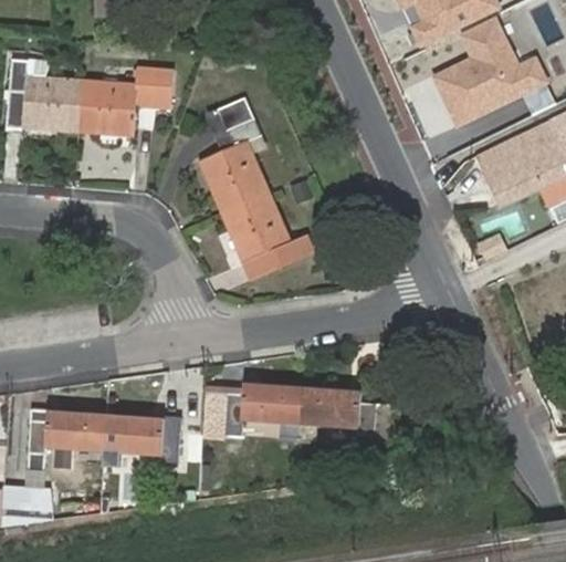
[(97,0),(96,9),(147,12),(147,0),(97,0)]
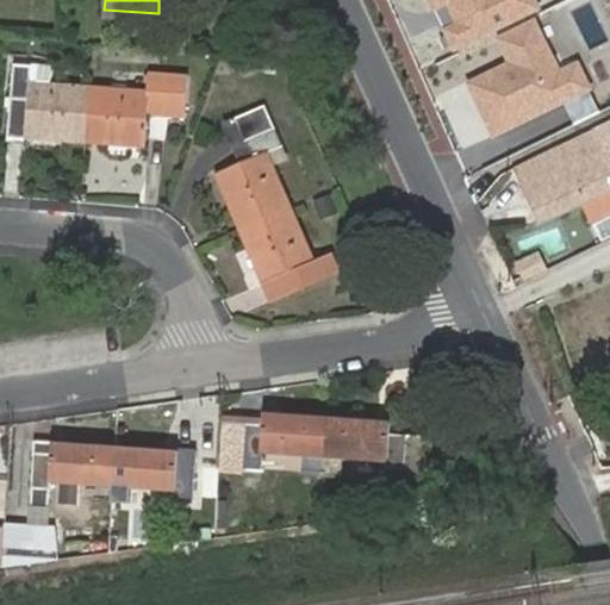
[(419,0),(444,50),(535,6),(531,0),(419,0)]
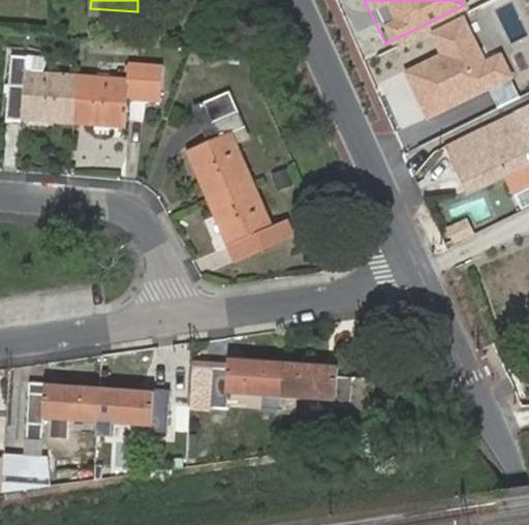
[(485,61),(462,16),(433,30),(443,50),(404,69),(429,118),(514,76),(501,53),(485,61)]
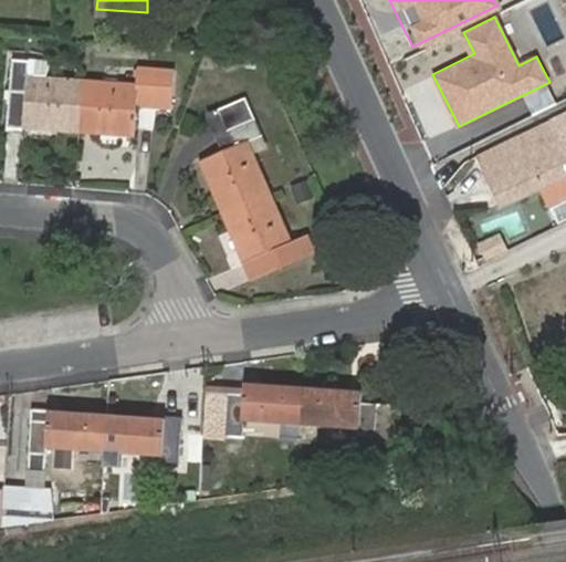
[(22,122),(79,126),(83,79),(48,76),(27,74),(28,58),(12,56),(8,123),(22,124),(22,122)]
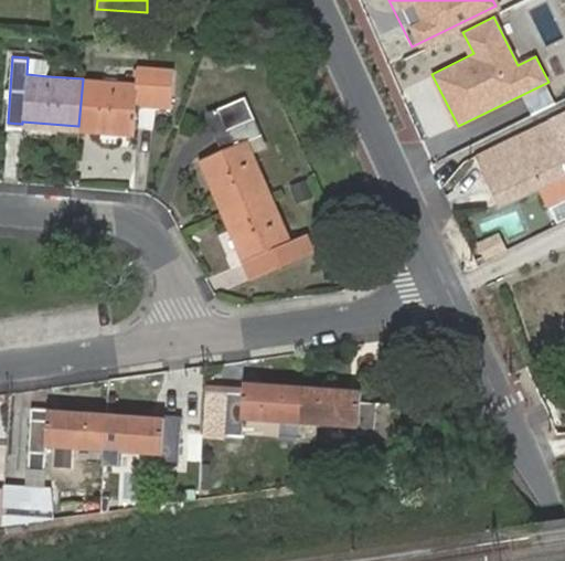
[(49,60),(28,57),(27,74),(48,76),(49,60)]
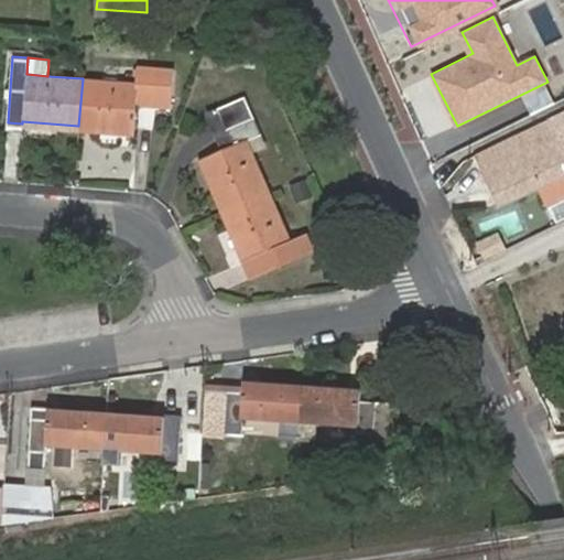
[(83,78),(78,126),(132,131),(136,97),(170,98),(173,68),(138,66),(137,83),(83,78)]
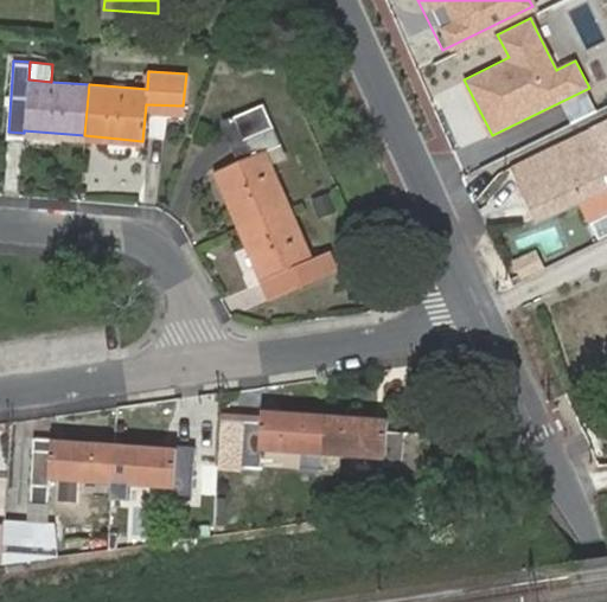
[(215,168),(240,222),(287,200),(269,161),(286,153),(261,100),(234,114),(250,149),(240,155),(215,168)]
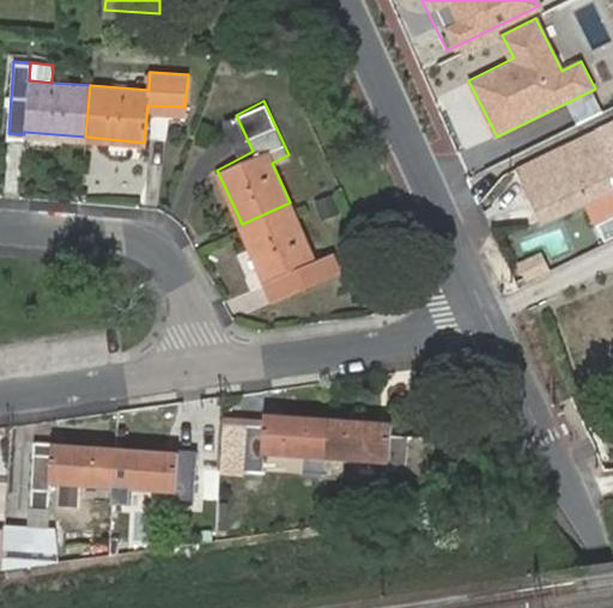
[(253,151),(236,115),(225,120),(242,157),(253,151)]
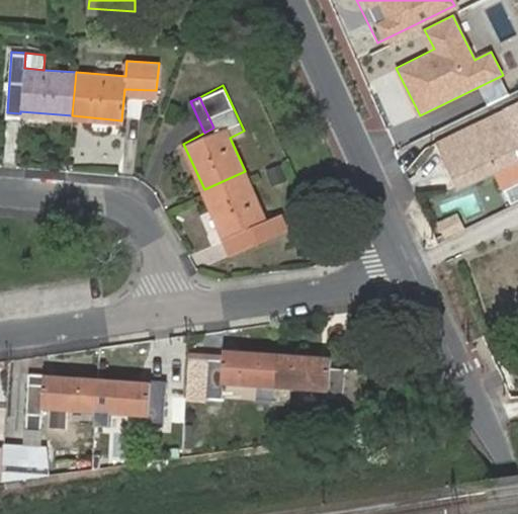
[(517,101),(506,107),(509,112),(513,110),(516,115),(511,117),(517,132),(517,135),(512,138),(517,150),(517,101)]
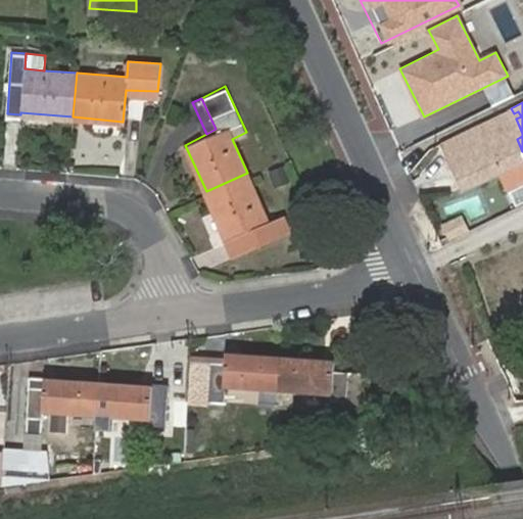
[(465,189),(522,160),(522,151),(517,139),(522,136),(522,133),(516,119),(521,116),(518,111),(514,113),(511,108),(441,143),(465,189)]
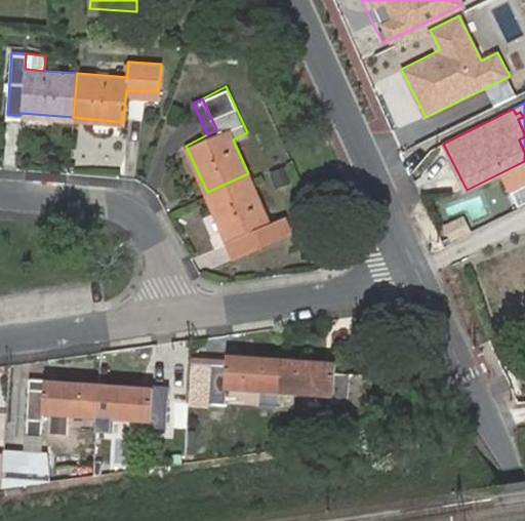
[(248,173),(207,192),(229,238),(254,228),(261,241),(290,228),(284,214),(270,221),(248,173)]
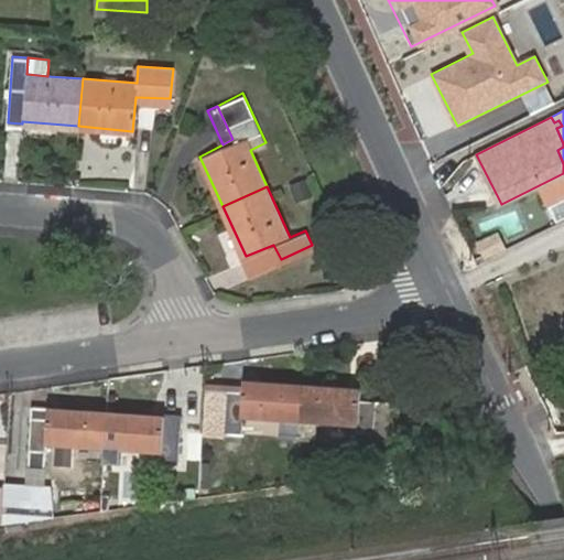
[(481,239),(489,255),(507,246),(499,230),(481,239)]
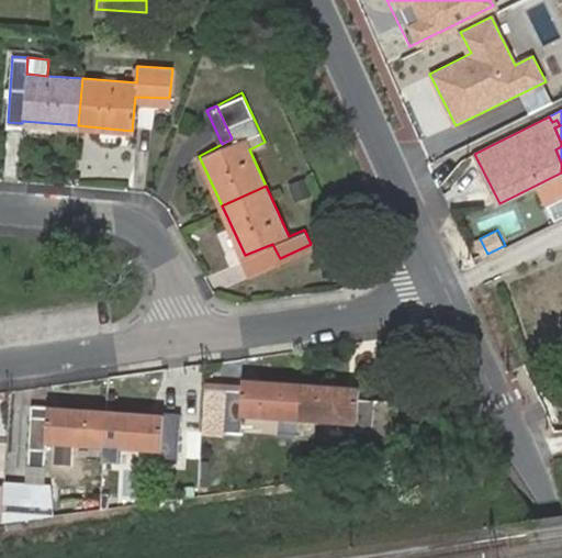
[(251,270),(280,258),(272,244),(245,255),(251,270)]
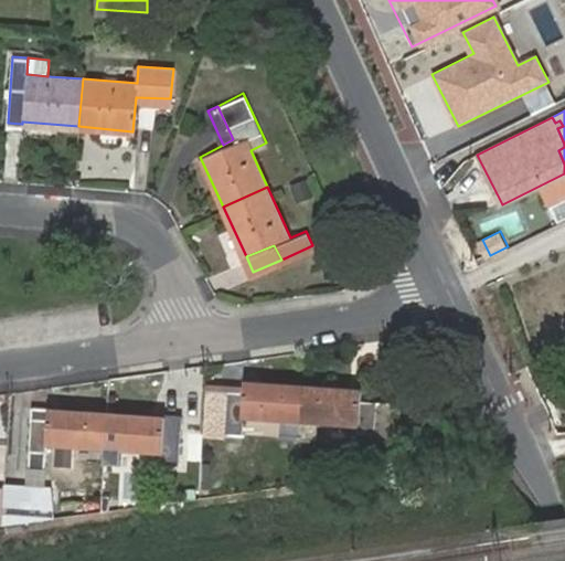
[(280,434),(300,435),(302,384),(243,381),(243,389),(226,388),(224,430),(240,431),(241,414),(280,416),(280,434)]
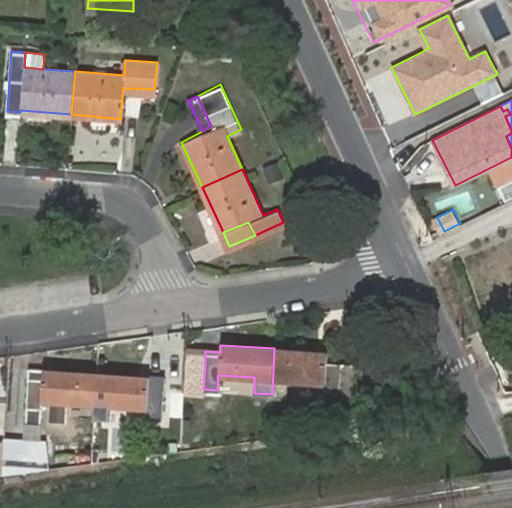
[(274,348),(272,394),(286,395),(287,379),(324,383),(324,389),(338,391),(338,400),(360,402),(363,363),(326,360),(326,352),(274,348)]
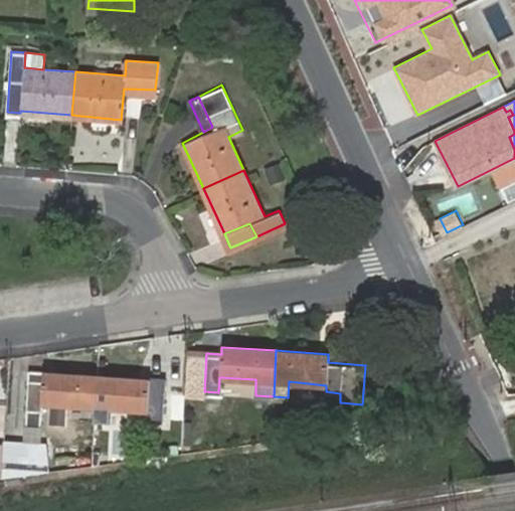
[(204,391),(206,353),(189,352),(186,389),(204,391)]
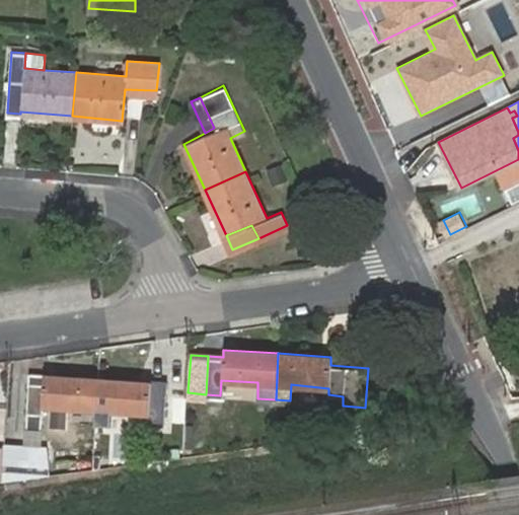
[(96,401),(97,380),(43,377),(43,374),(29,373),(26,428),(40,429),(42,406),(83,408),(83,400),(96,401)]
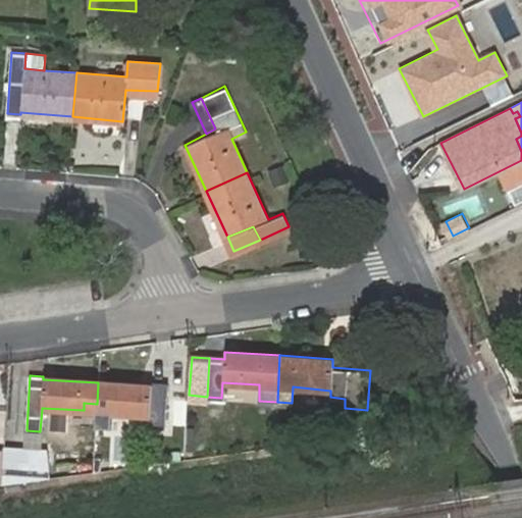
[(151,386),(98,382),(97,404),(96,411),(96,426),(110,427),(111,413),(135,415),(135,417),(149,418),(149,424),(164,425),(168,384),(152,383),(151,386)]
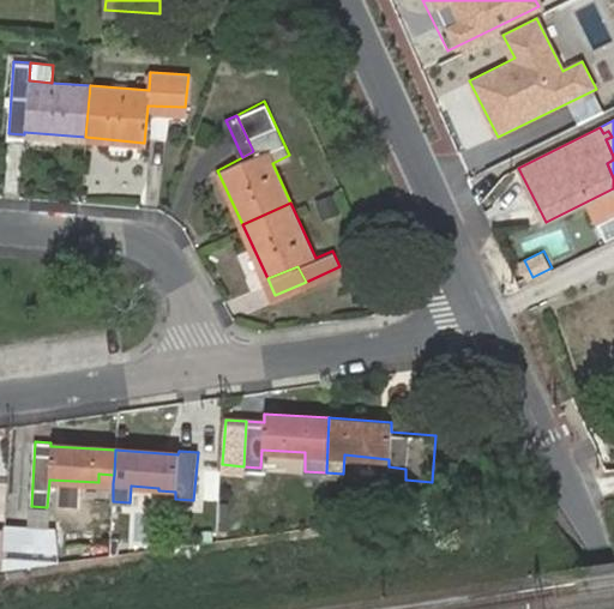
[(113,483),(114,475),(98,474),(98,482),(113,483)]
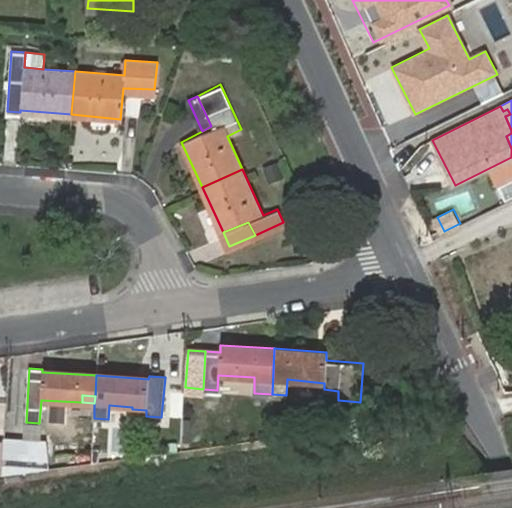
[(25,437),(38,439),(39,423),(26,422),(25,437)]
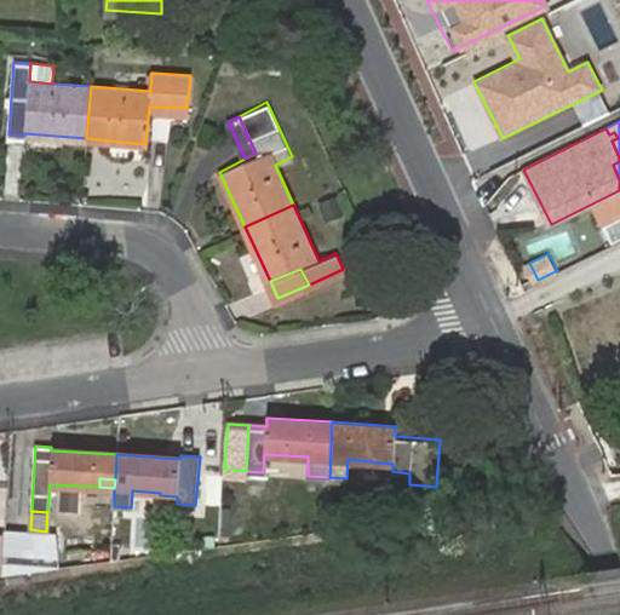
[(5,536),(4,572),(61,563),(55,533),(46,532),(30,529),(6,527),(5,536)]
